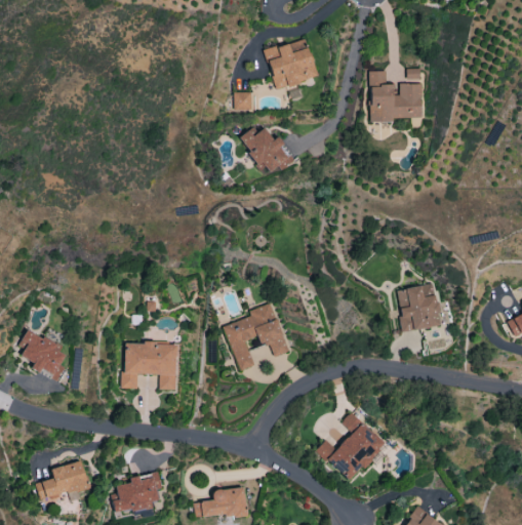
[(276,89),(318,78),(307,38),(266,49),(276,89)]
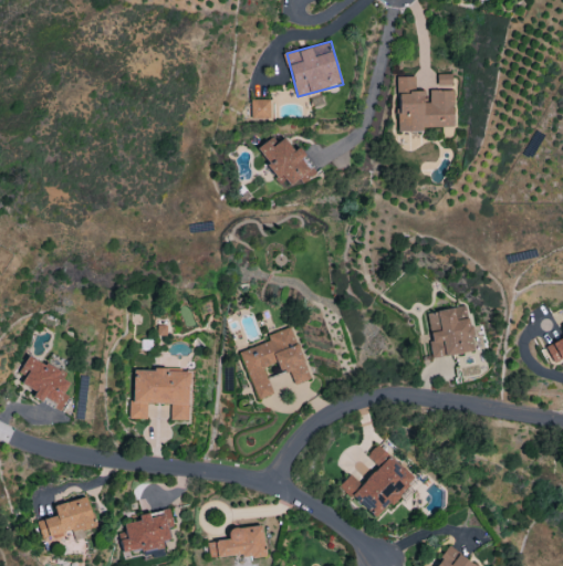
[(456,128),(456,74),(439,74),(439,90),(431,90),(431,102),(426,102),(426,91),(417,91),(417,76),(399,76),(400,129),(456,128)]
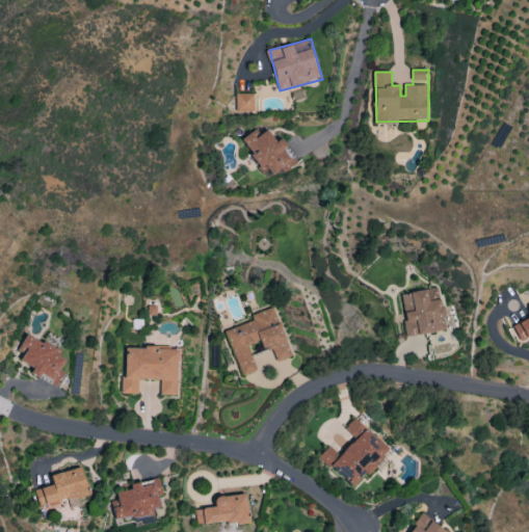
[(238,111),(255,111),(255,92),(238,92),(238,111)]
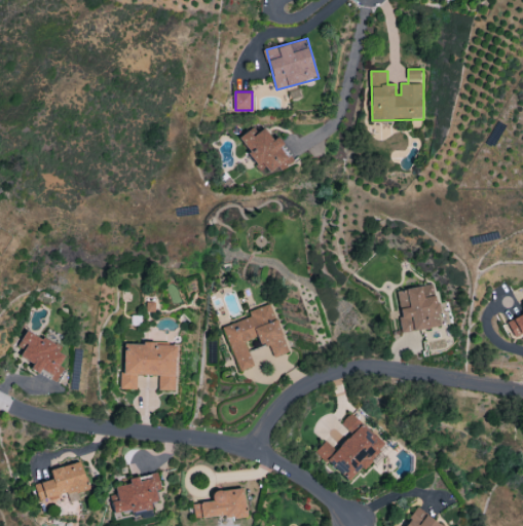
[(240,138),(267,175),(278,166),(282,171),(295,161),(287,150),(288,149),(278,137),(274,140),(266,127),(256,136),(251,129),(240,138)]
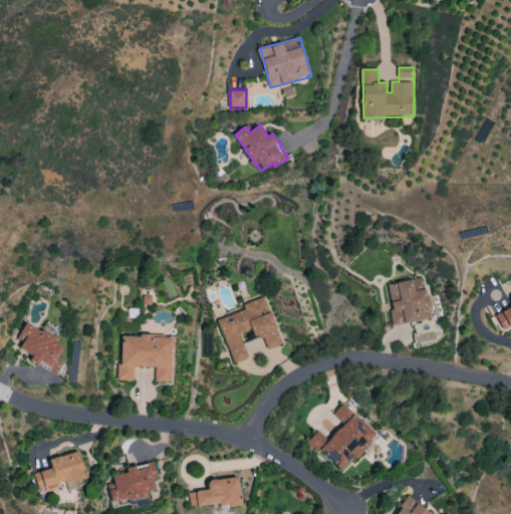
[(396,325),(433,318),(426,277),(389,284),(396,325)]
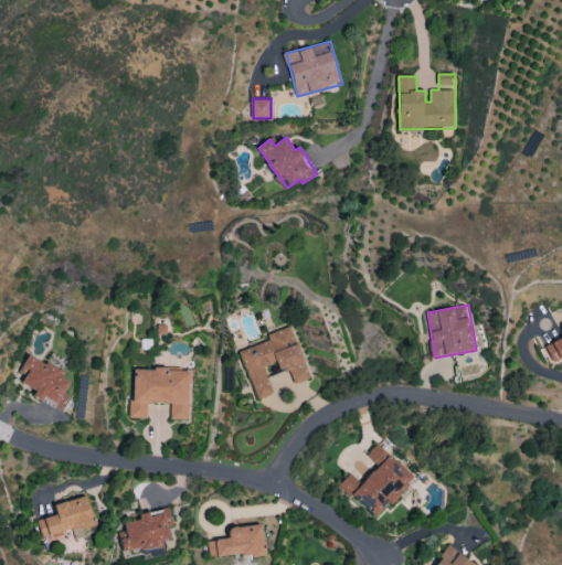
[(242,351),(260,400),(275,393),(265,366),(277,362),(282,372),(290,369),(296,384),(311,379),(292,326),(268,334),(271,340),(242,351)]
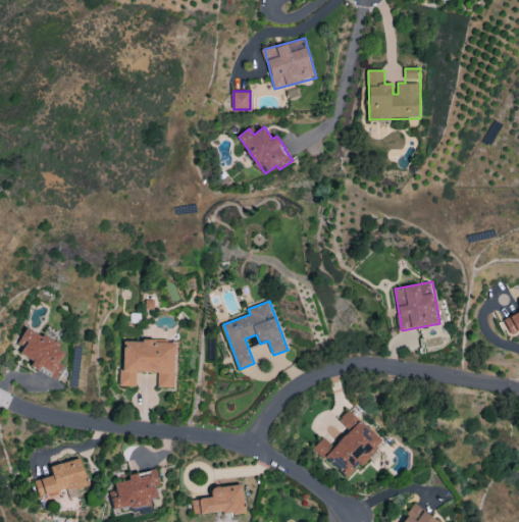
[(518,312),(504,319),(512,336),(518,332),(518,301),(518,312)]
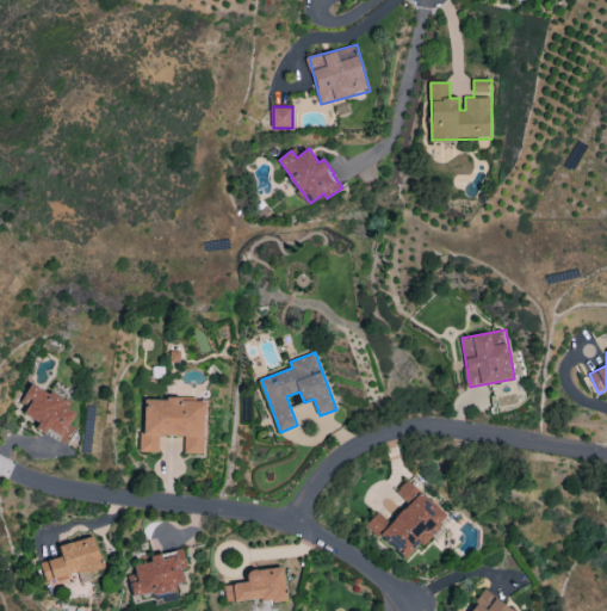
[(25,414),(41,423),(37,429),(48,434),(49,431),(69,442),(76,427),(70,424),(76,412),(70,409),(74,405),(33,383),(23,401),(30,405),(25,414)]
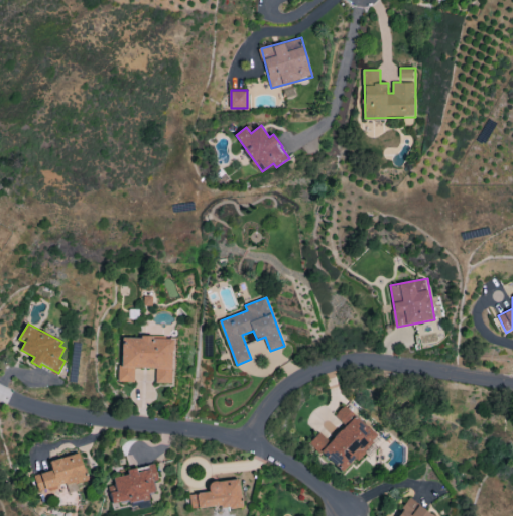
[(136,368),(157,368),(157,383),(173,383),(174,338),(123,337),(122,382),(136,382),(136,368)]
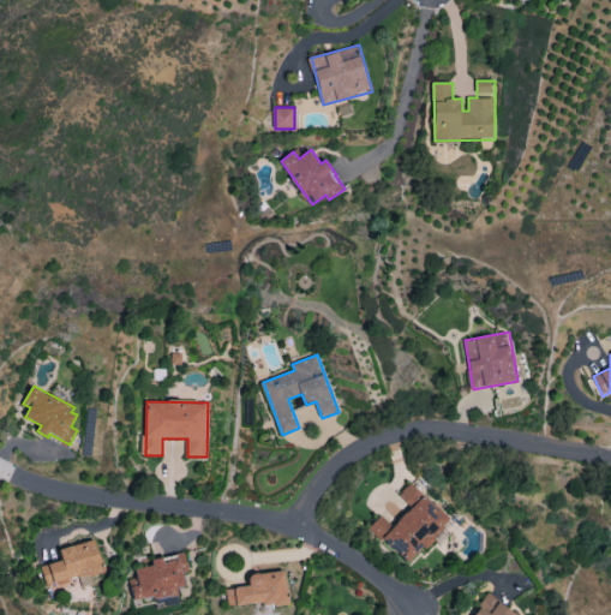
[(409,563),(450,520),(412,483),(400,495),(412,507),(394,525),(383,515),(371,527),(409,563)]
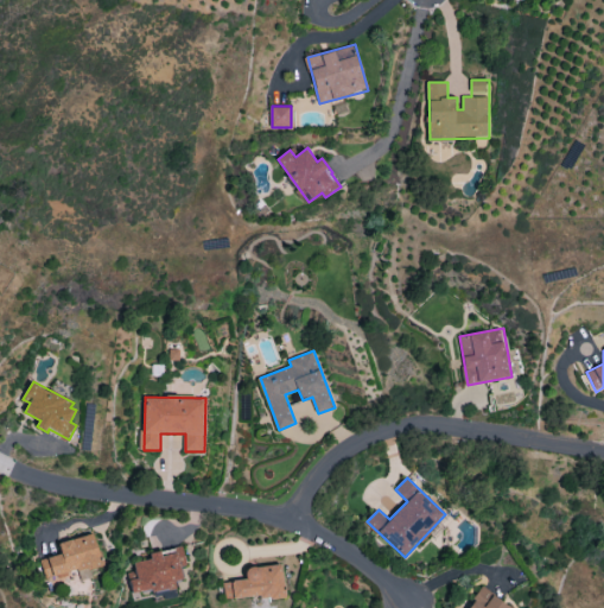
[(59,543),(62,555),(42,559),(46,578),(103,565),(96,533),(59,543)]
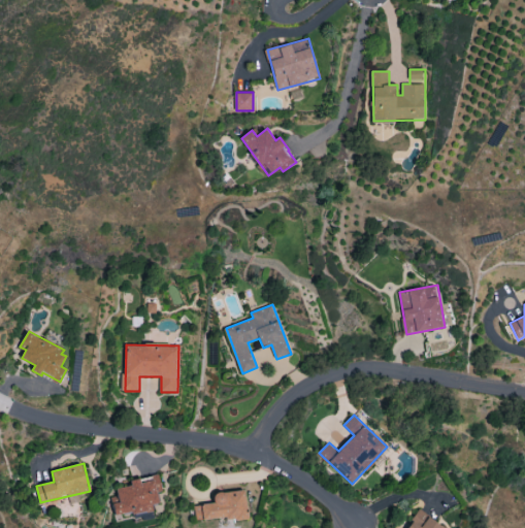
[(120,502),(115,503),(116,516),(158,508),(156,492),(163,491),(160,474),(131,480),(132,486),(118,488),(120,502)]
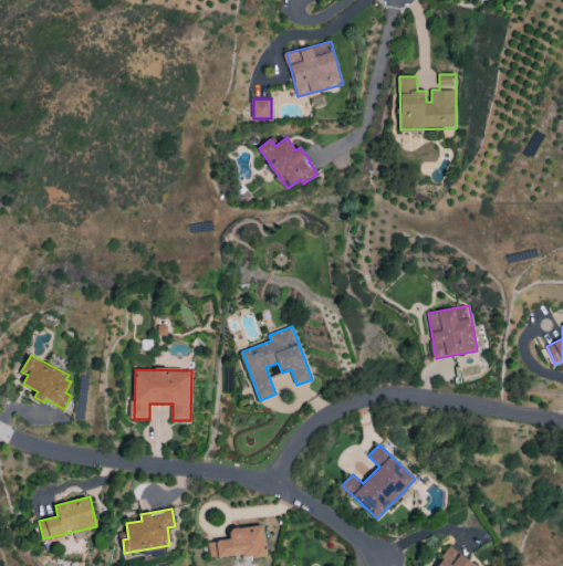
[(268,553),(264,525),(230,528),(231,540),(209,542),(211,559),(268,553)]
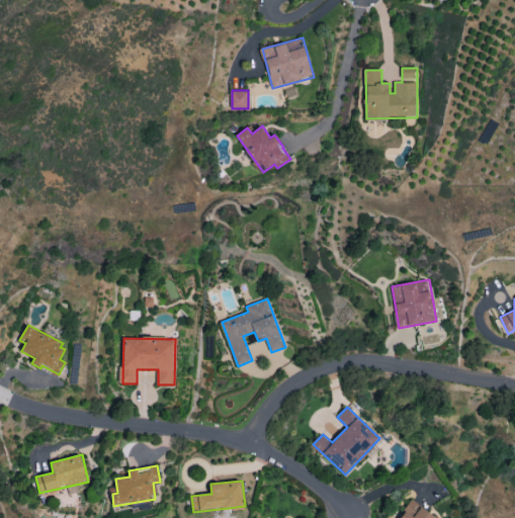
[(400,517),(439,517),(412,501),(400,517)]
